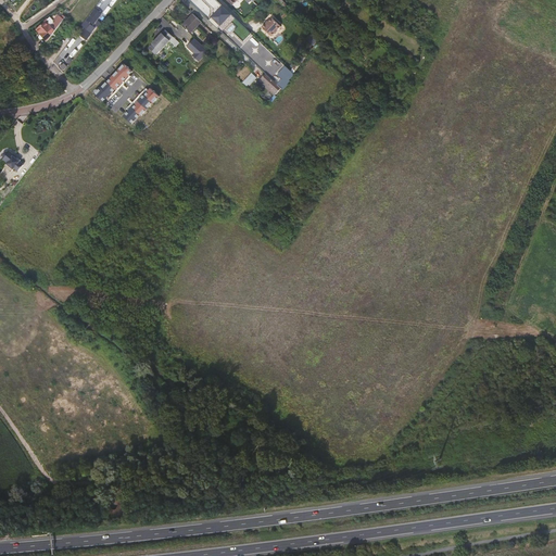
[(217,0),(202,0),(215,12),(209,19),(219,28),(232,14),(217,0)]
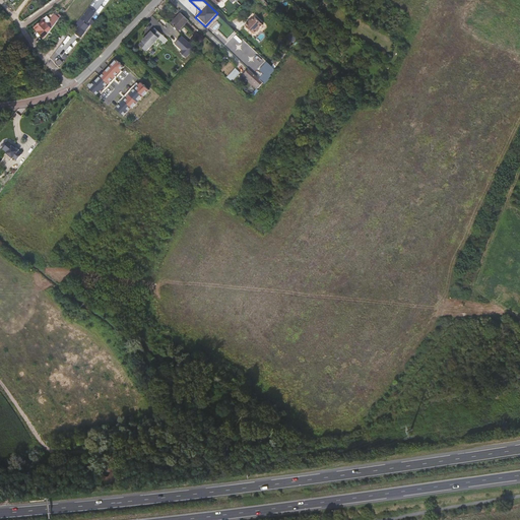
[(89,9),(81,19),(87,23),(94,13),(89,9)]
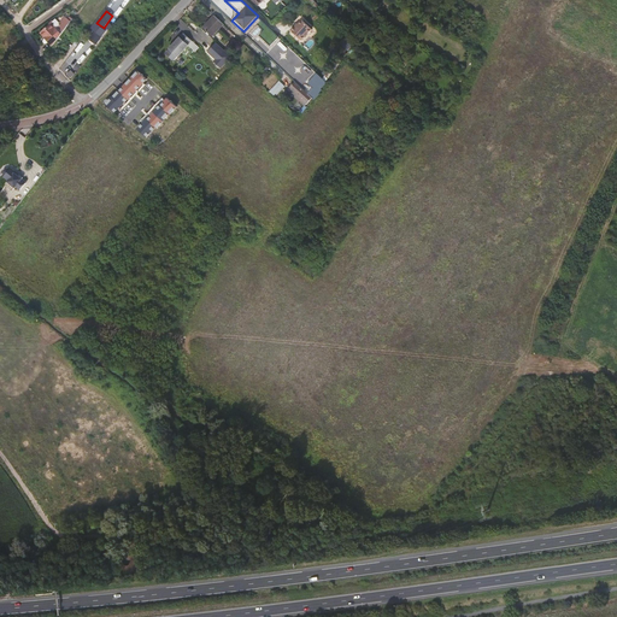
[(212,36),(223,24),(215,16),(203,28),(212,36)]
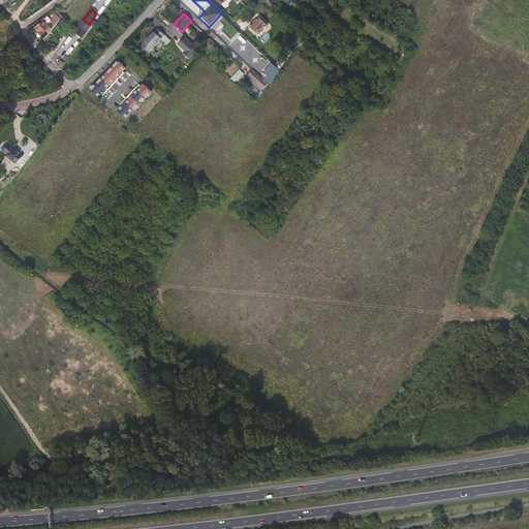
[(52,22),(50,24),(54,27),(61,19),(57,16),(52,22)]
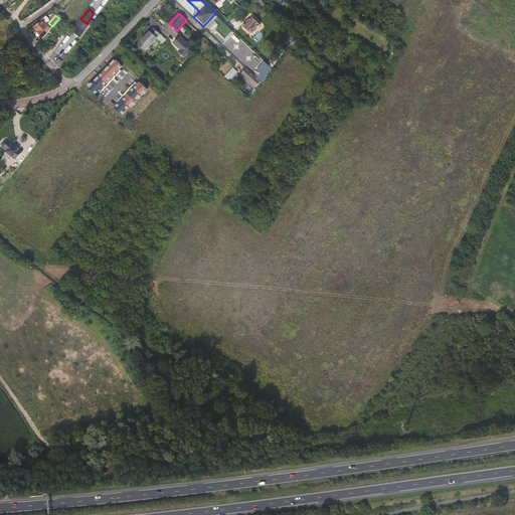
[(253,16),(250,19),(259,26),(262,23),(253,16)]
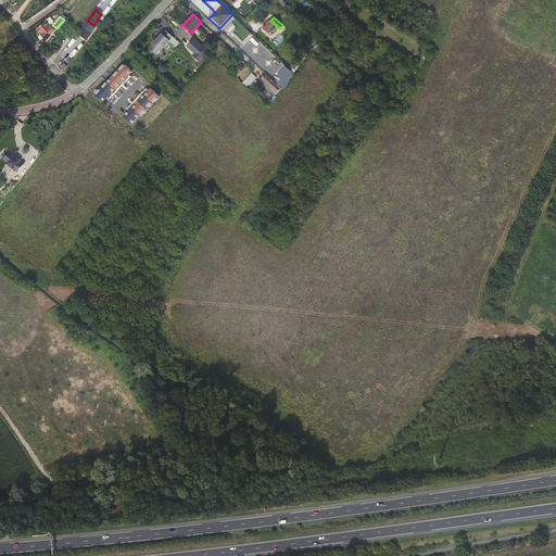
[(46,22),(39,28),(42,33),(41,35),(48,41),(55,32),(57,28),(52,25),(54,23),(51,19),(48,22),(47,21),(46,22)]
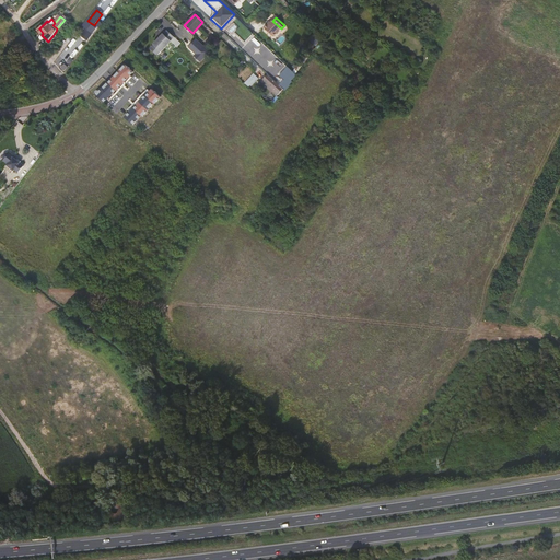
[(246,41),(253,33),(237,19),(234,22),(241,27),(236,32),(246,41)]
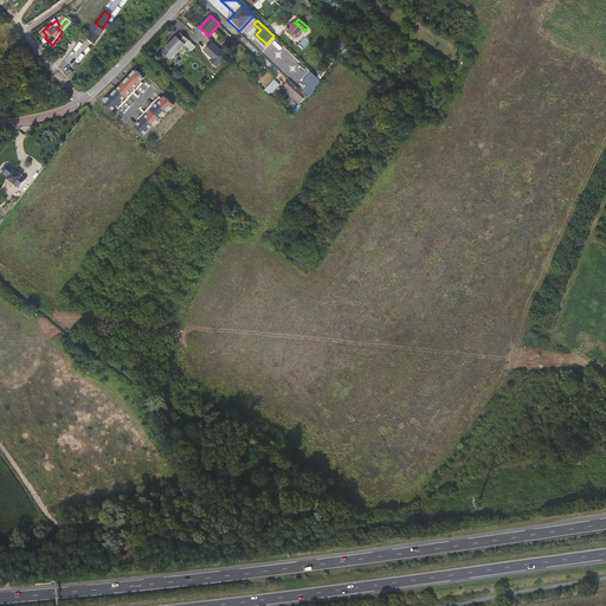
[(295,23),(295,21),(294,24),(291,26),(290,25),(287,28),(297,38),(304,31),(295,23)]
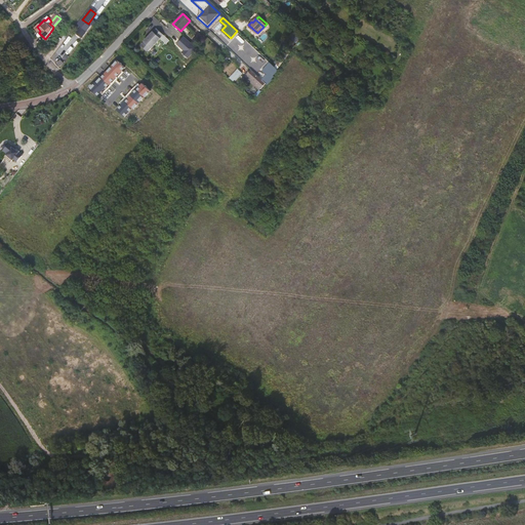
[(81,26),(77,32),(82,36),(87,30),(81,26)]
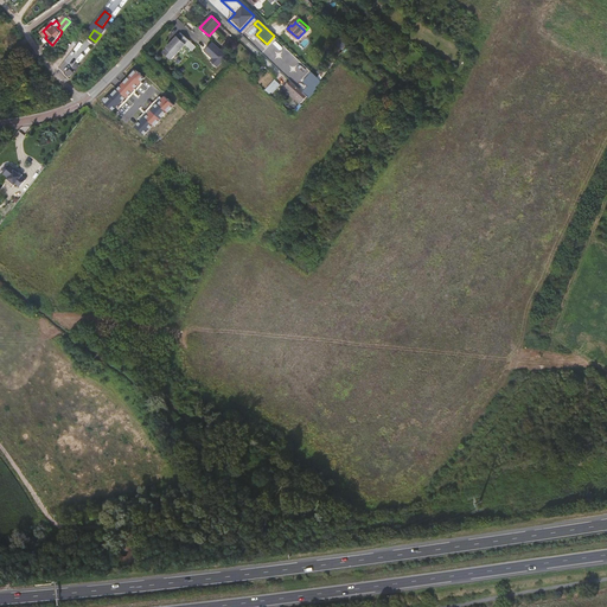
[(185,44),(189,40),(181,33),(178,37),(177,37),(166,48),(167,49),(174,56),(186,45),(185,44)]
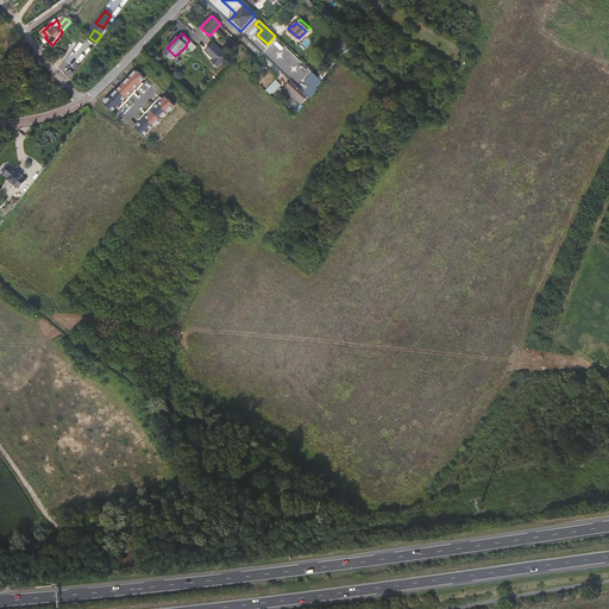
[(336,43),(344,50),(349,44),(339,37),(336,43)]
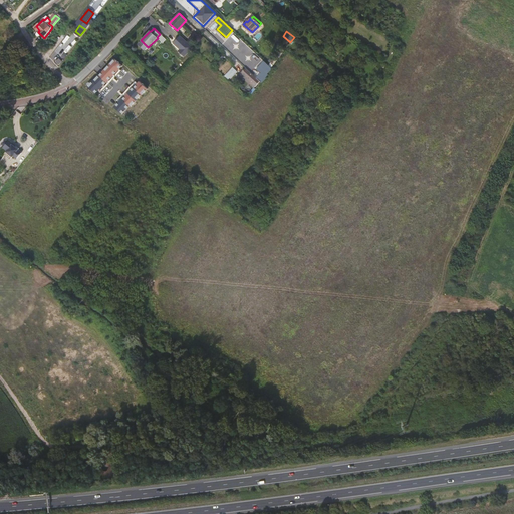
[(148,47),(142,41),(138,45),(145,51),(148,47)]
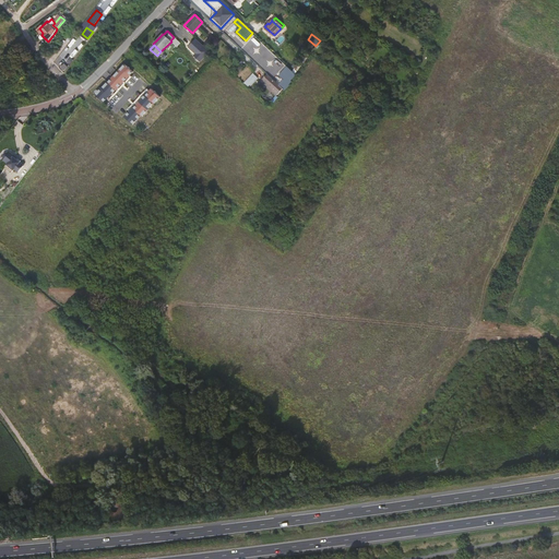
[(308,56),(306,54),(297,64),(300,67),(301,66),(308,56)]
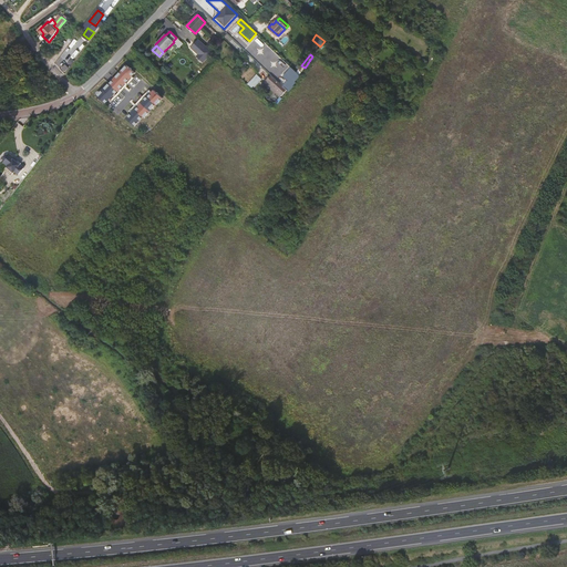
[(99,96),(109,105),(135,72),(125,63),(99,96)]
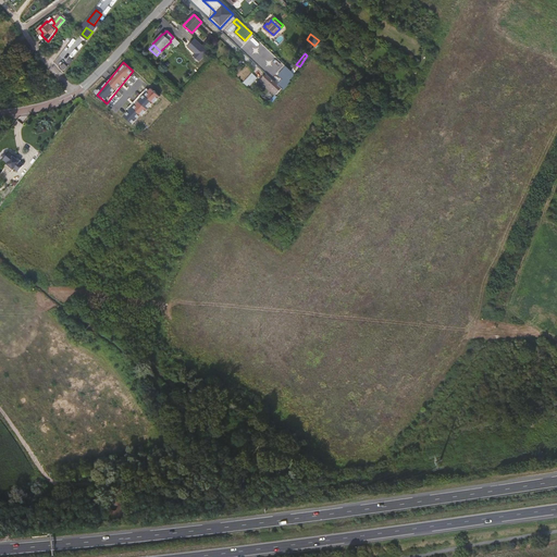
[(275,95),(281,88),(265,74),(260,79),(263,83),(262,84),(274,96),(274,95),(275,95)]
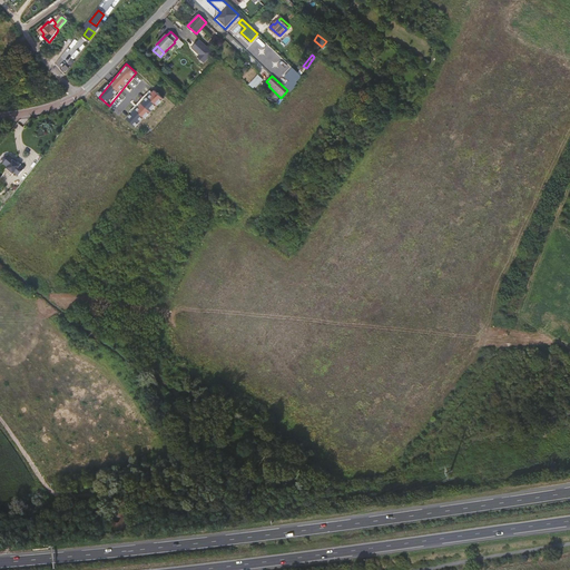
[(153,92),(150,90),(126,118),(138,128),(164,98),(155,90),(153,92)]
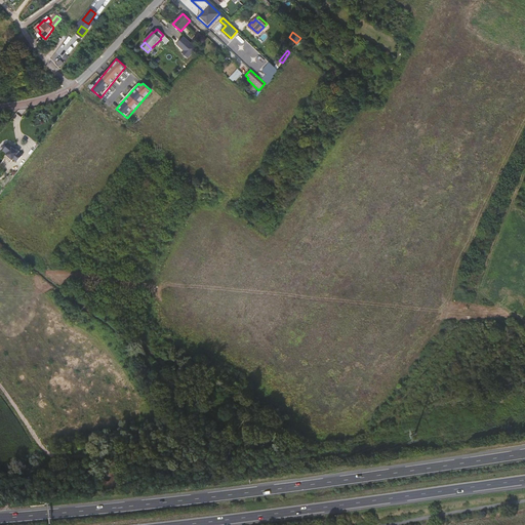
[(263,108),(271,96),(263,89),(260,90),(259,89),(258,89),(258,90),(254,95),(251,98),(253,99),(261,108),(263,108)]
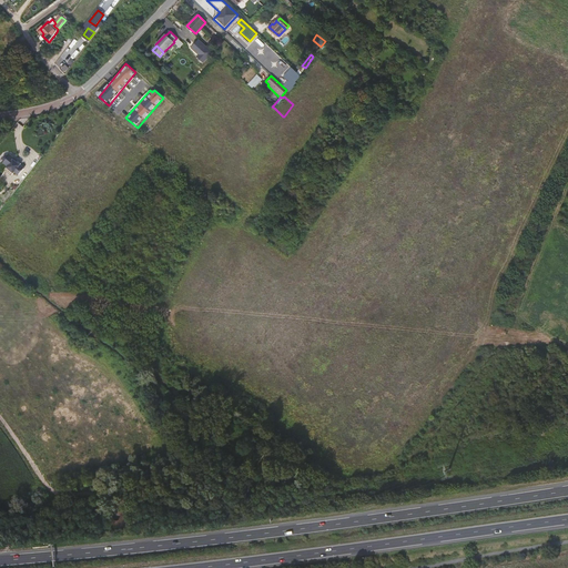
[(381,118),(373,112),(369,118),(377,123),(381,118)]
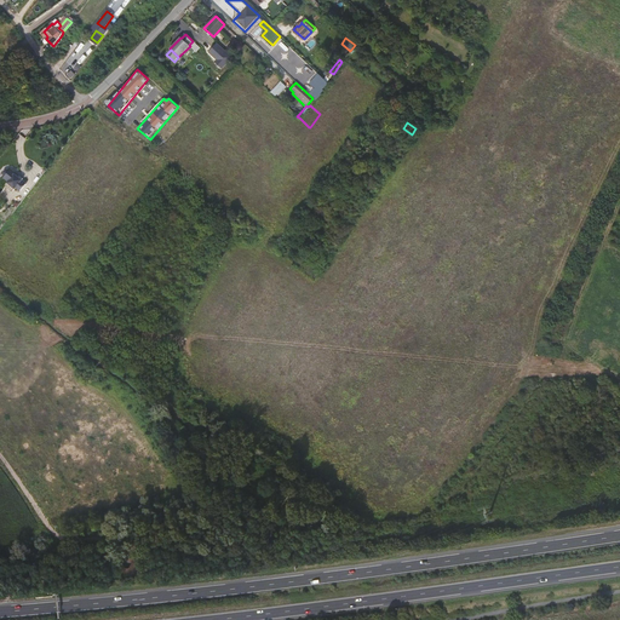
[(12,179),(11,182),(18,187),(19,187),(24,189),(30,182),(24,177),(23,178),(21,176),(23,173),(15,167),(13,168),(12,167),(9,168),(6,171),(7,173),(9,174),(7,176),(12,179)]
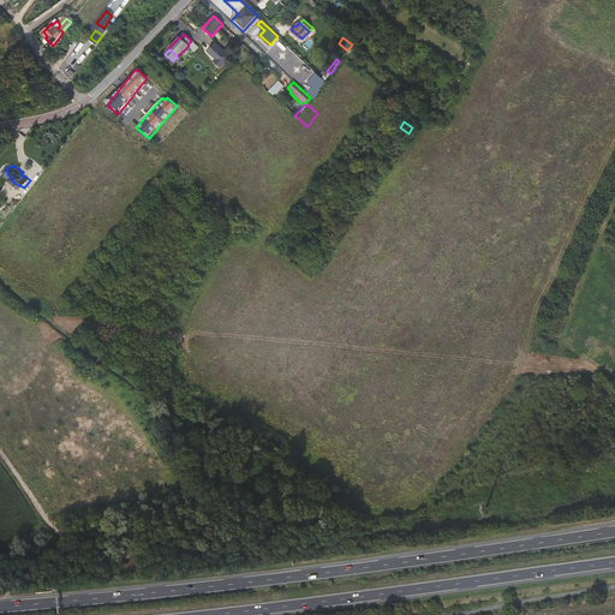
[(285,470),(278,464),(272,471),(276,476),(280,471),(282,473),(285,470)]
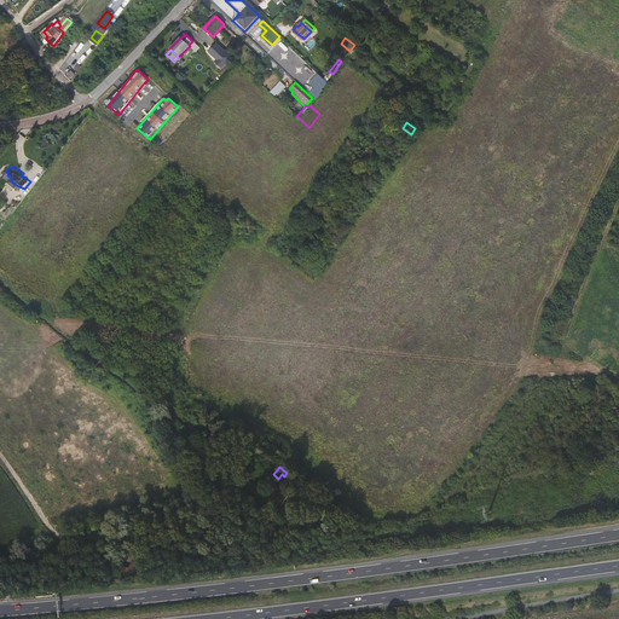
[(239,482),(235,473),(232,475),(231,474),(229,475),(233,486),(239,482)]
